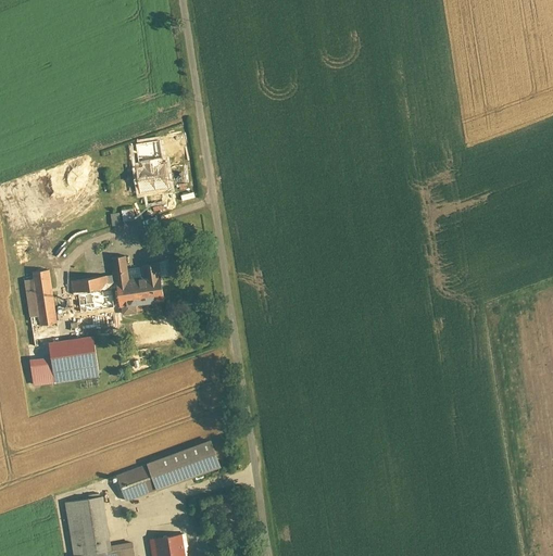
[(130,219),(129,209),(121,211),(123,222),(130,219)]
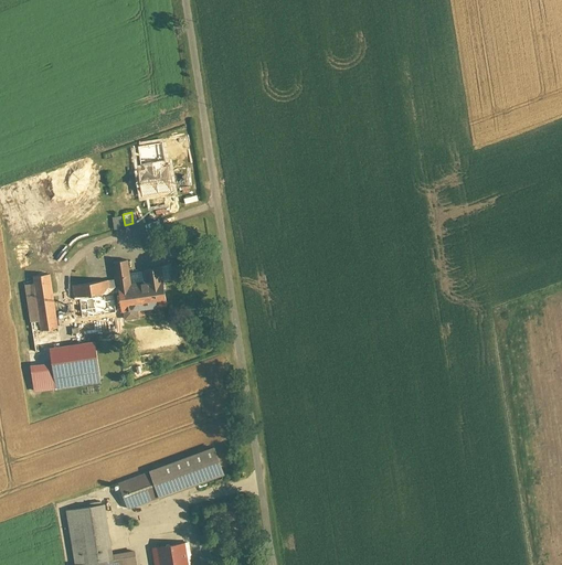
[(120,215),(113,217),(115,228),(123,227),(120,215)]
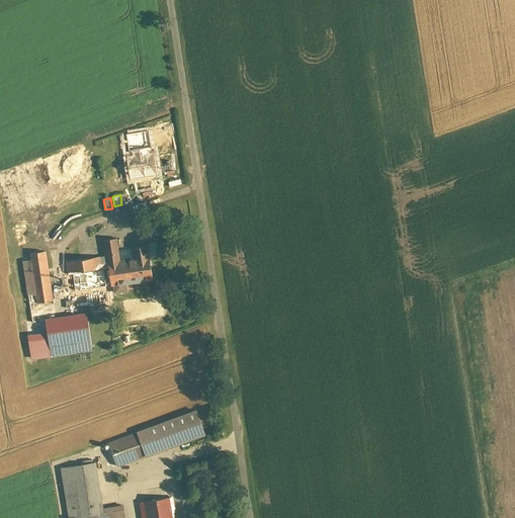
[(105,256),(66,261),(70,292),(153,280),(148,245),(133,247),(134,257),(120,259),(117,239),(103,241),(105,256)]
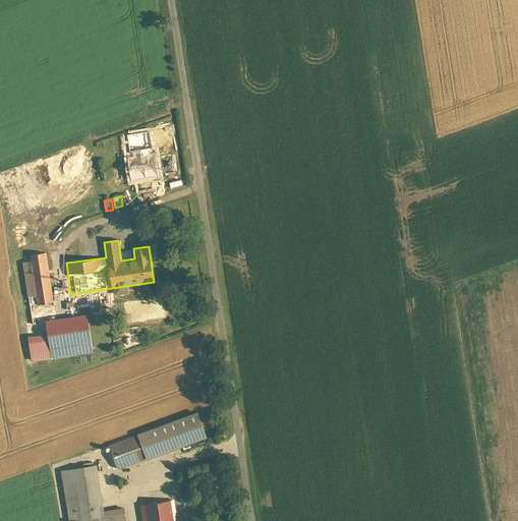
[(31,262),(23,263),(32,324),(56,320),(47,252),(30,254),(31,262)]
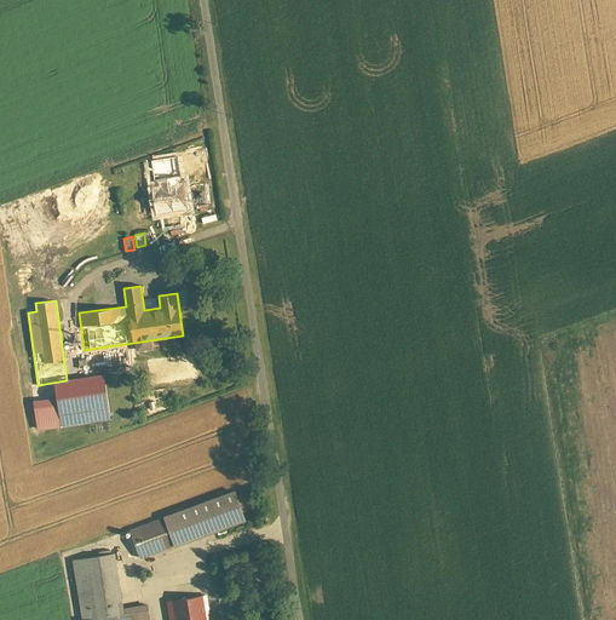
[(103,377),(56,384),(62,428),(109,420),(103,377)]
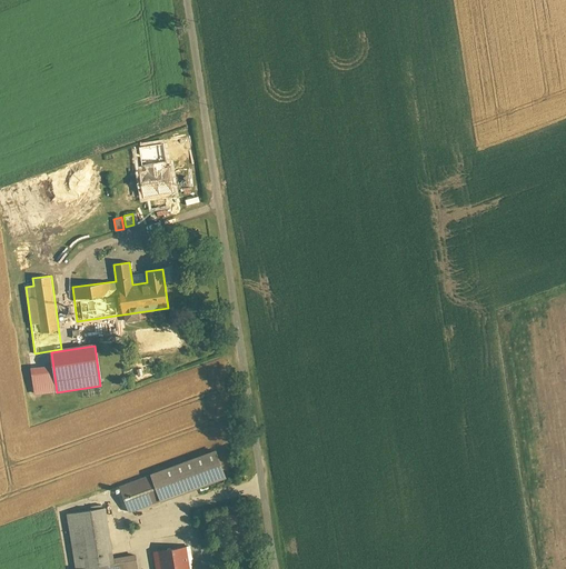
[(215,451),(119,487),(128,511),(224,476),(215,451)]
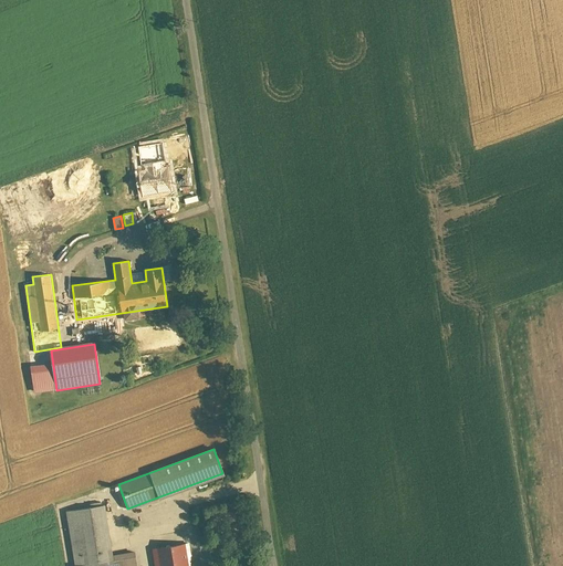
[(74,562),(113,555),(105,505),(65,512),(74,562)]
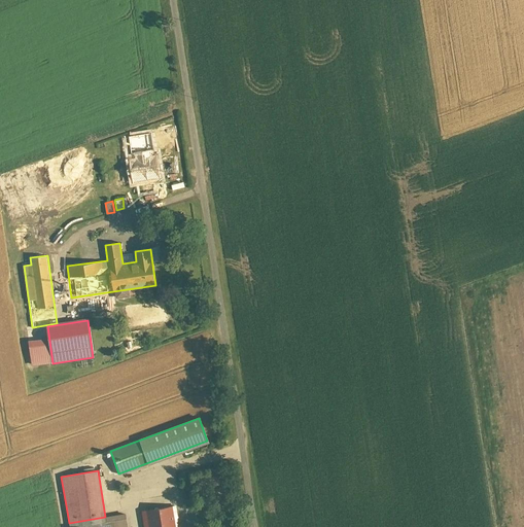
[(177,526),(175,506),(142,512),(144,526),(177,526)]
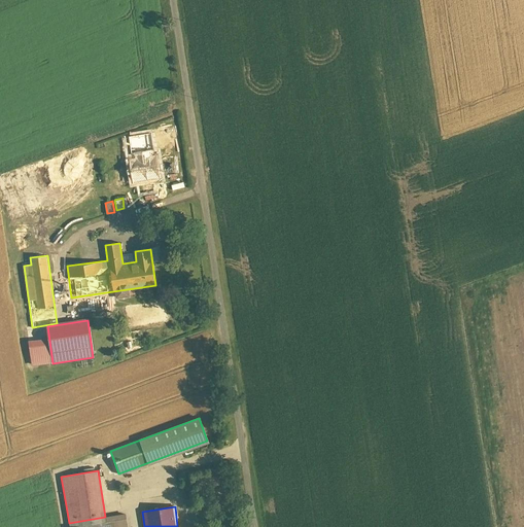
[(69,523),(69,526),(127,526),(125,513),(105,517),(69,523)]
